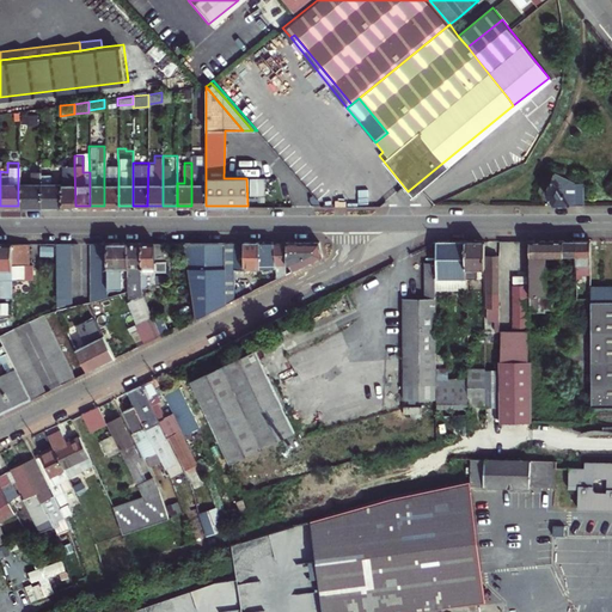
[(191,165),(191,206),(197,206),(206,206),(206,165),(191,165)]
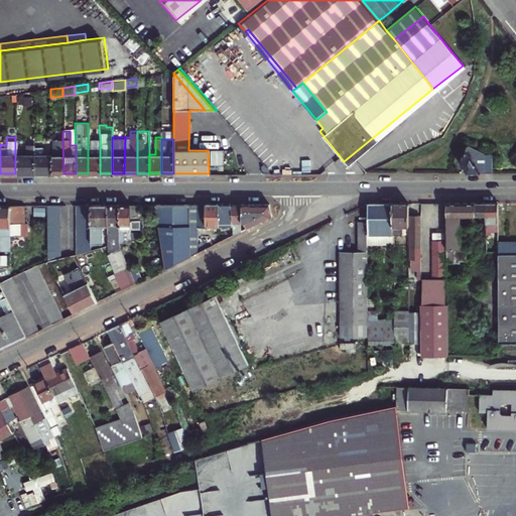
[(95,173),(100,173),(100,140),(88,140),(88,173),(95,173)]
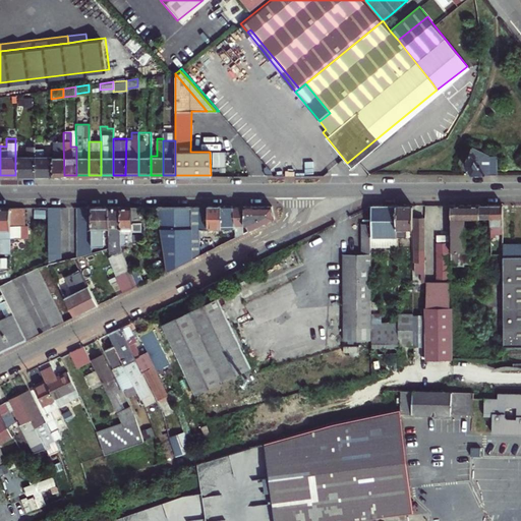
[(58,175),(64,175),(63,142),(51,142),(52,154),(52,156),(52,175),(58,175)]
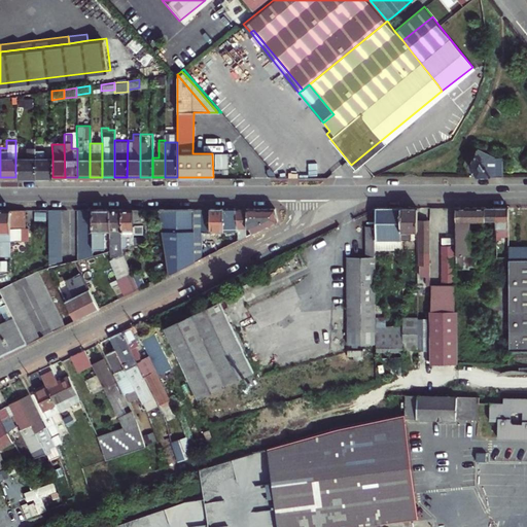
[(26,177),(34,177),(34,148),(34,145),(26,145),(26,155),(15,155),(15,177),(26,177)]
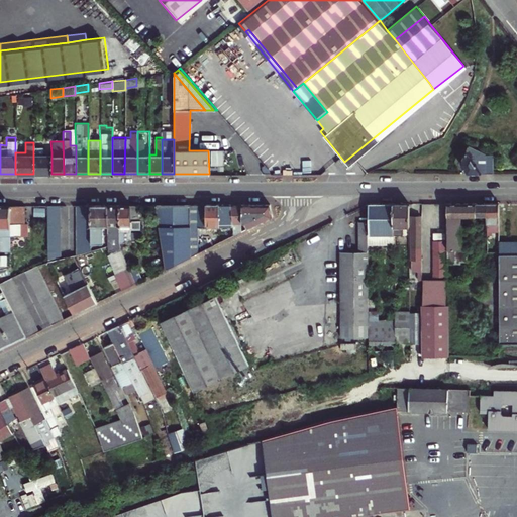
[(460,161),(468,172),(475,172),(485,172),(486,153),(469,145),(468,144),(460,161)]
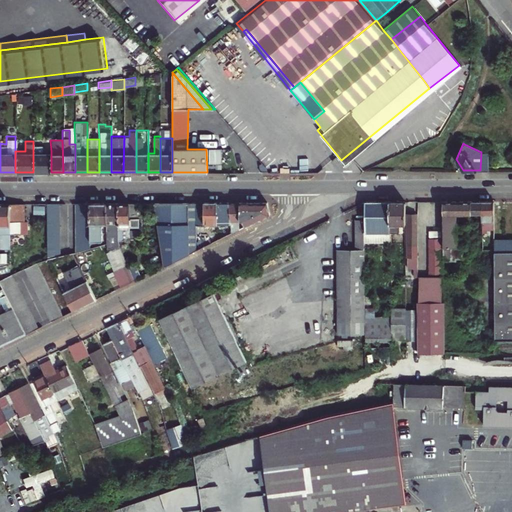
[(42,151),(42,144),(33,144),(33,172),(42,172),(51,172),(51,153),(51,151),(42,151)]
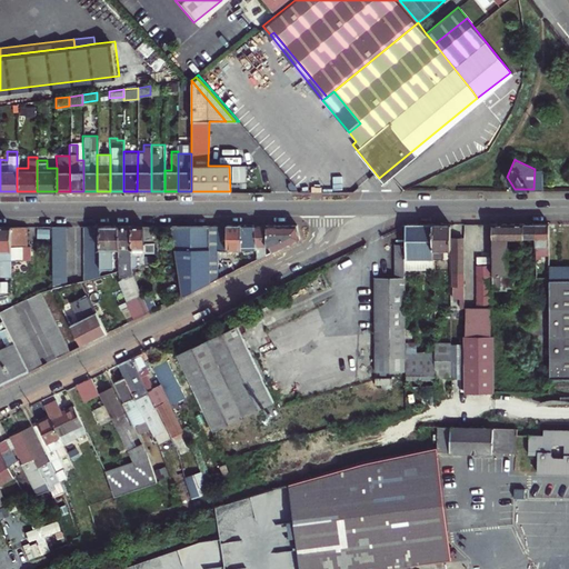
[(543,189),(543,169),(535,169),(533,189),(543,189)]
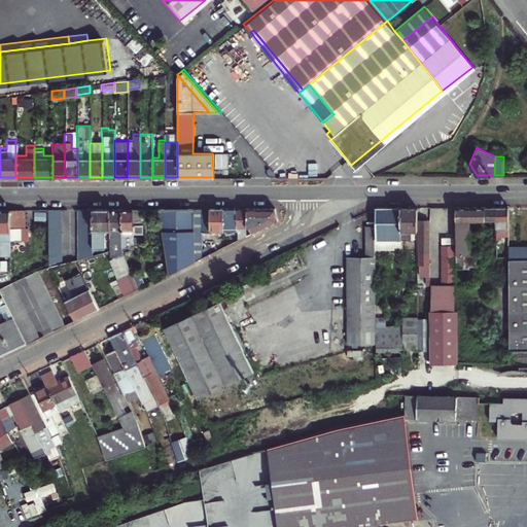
[(468,268),(470,267),(476,267),(477,252),(469,252),(469,220),(496,220),(496,206),(471,206),(456,206),(456,268),(468,268)]
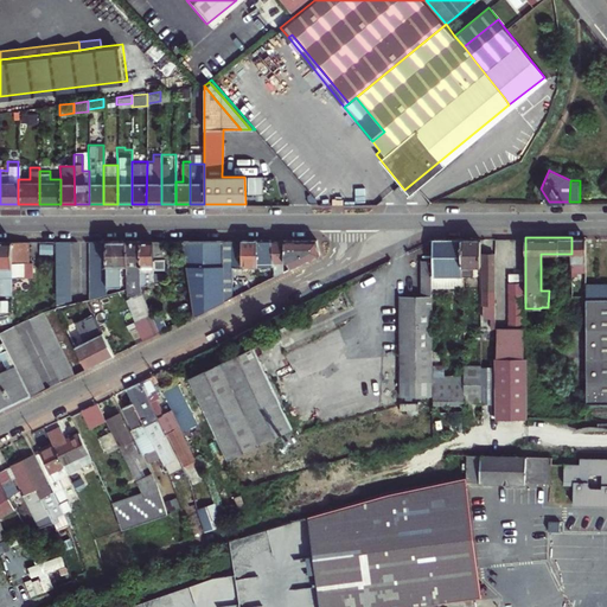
[(577,270),(586,270),(586,237),(579,237),(572,237),(572,254),(573,254),(573,274),(577,274),(577,270)]
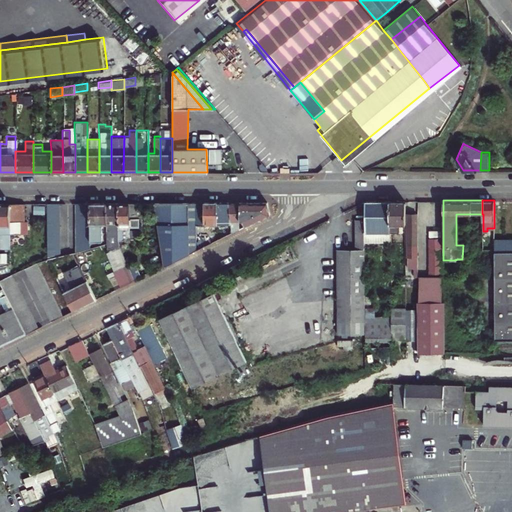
[(235,201),(230,202),(233,231),(246,225),(243,216),(241,215),(240,201),(235,201)]
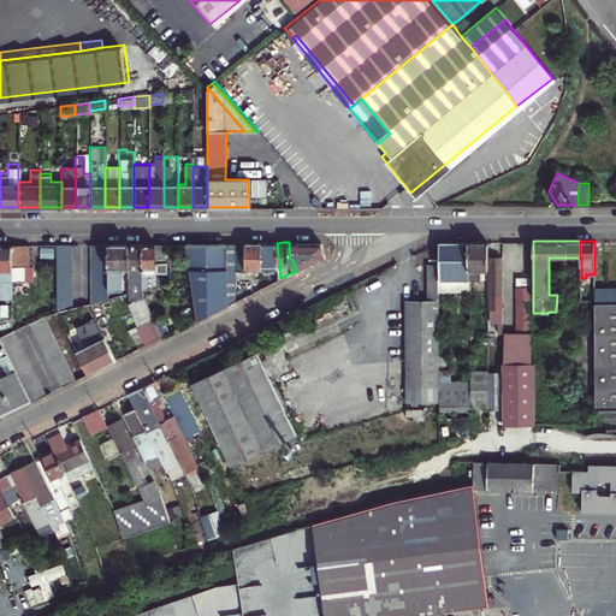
[(290,259),(292,260),(296,271),(301,268),(326,256),(321,243),(302,242),(289,242),(290,259)]
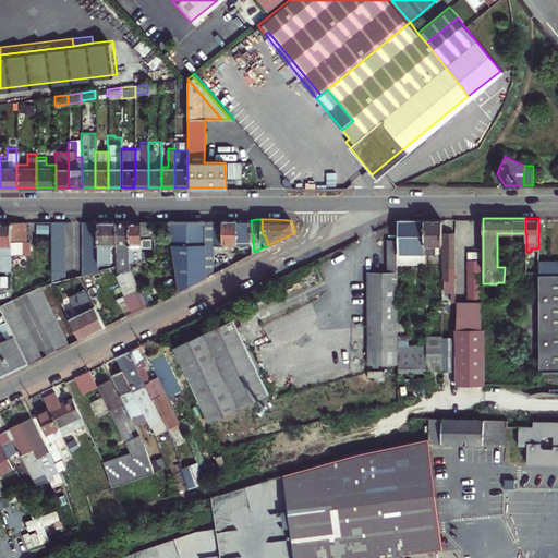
[(398,252),(426,252),(425,219),(412,219),(398,219),(398,239),(398,252)]
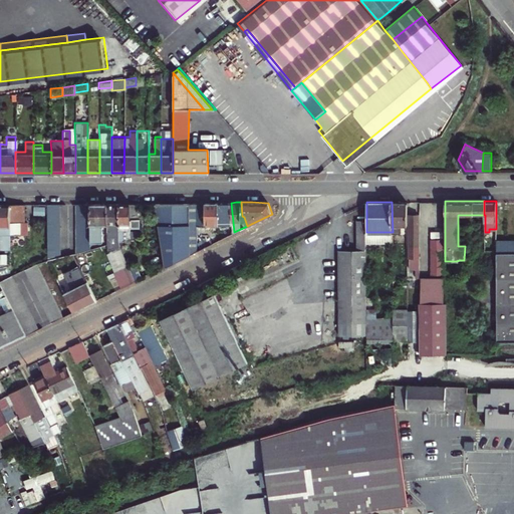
[(406,226),(406,202),(400,202),(392,202),(393,232),(393,234),(400,235),(400,226),(406,226)]
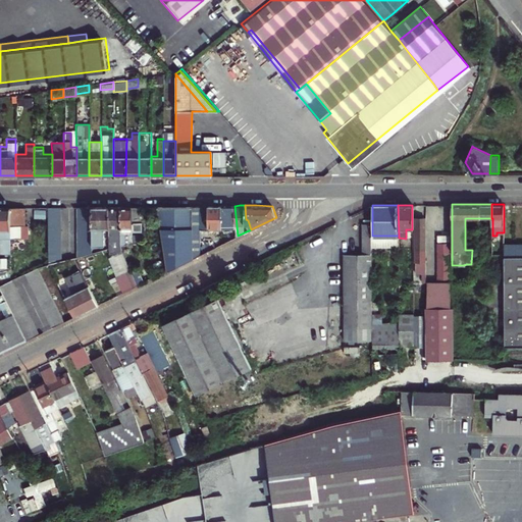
[(1,206),(0,206),(0,248),(9,249),(9,236),(9,219),(9,206),(1,206)]
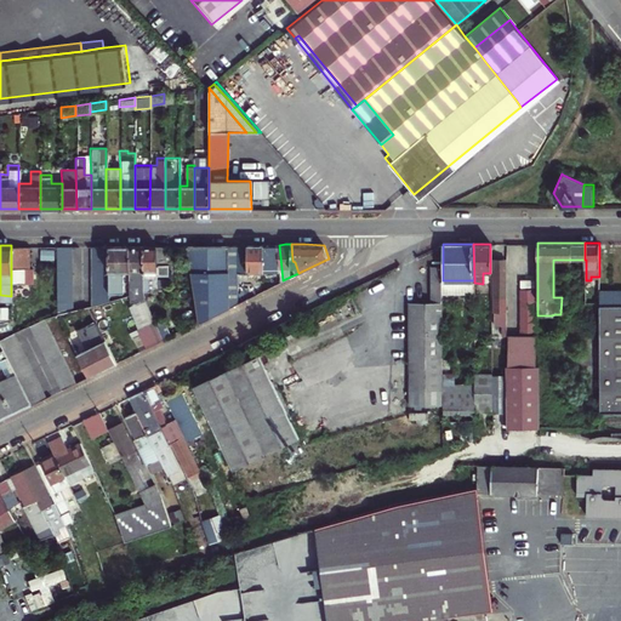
[(20,245),(11,245),(11,261),(11,280),(23,280),(23,266),(28,266),(28,245),(20,245)]
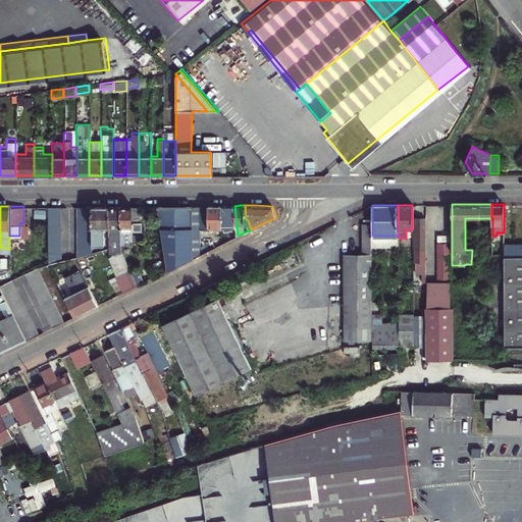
[(62,259),(60,206),(47,206),(49,263),(58,260),(62,259)]
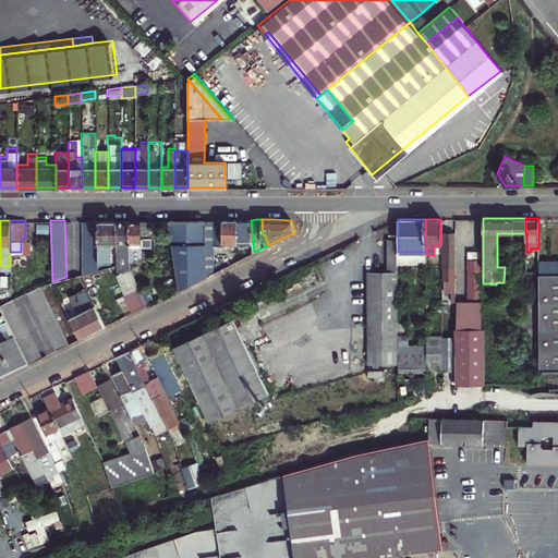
[(81,268),(97,267),(97,262),(97,220),(81,220),(81,268)]
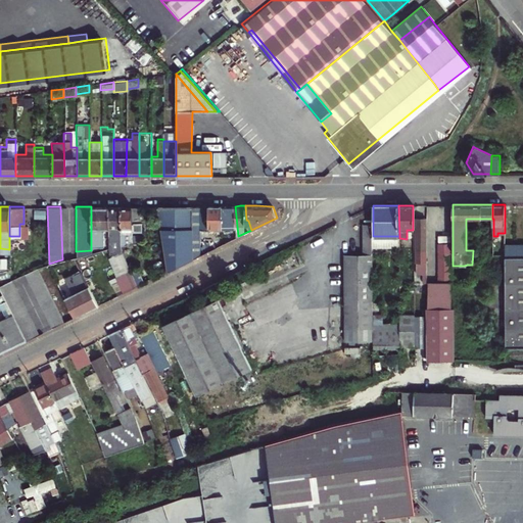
[(91,206),(91,245),(103,245),(103,227),(108,227),(108,206),(102,206),(99,206),(91,206)]
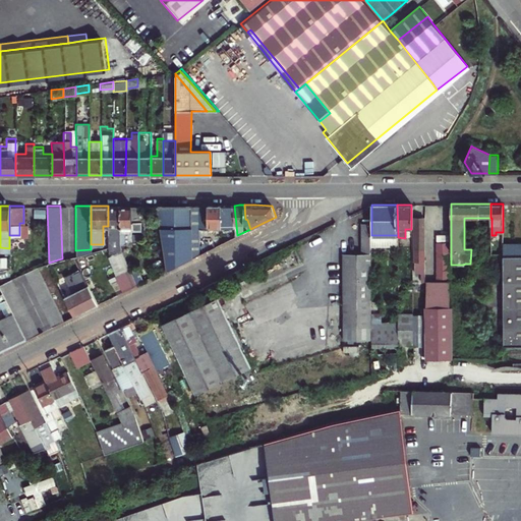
[(119,243),(119,235),(119,206),(114,206),(108,206),(108,226),(108,244),(108,247),(112,255),(122,249),(119,243)]
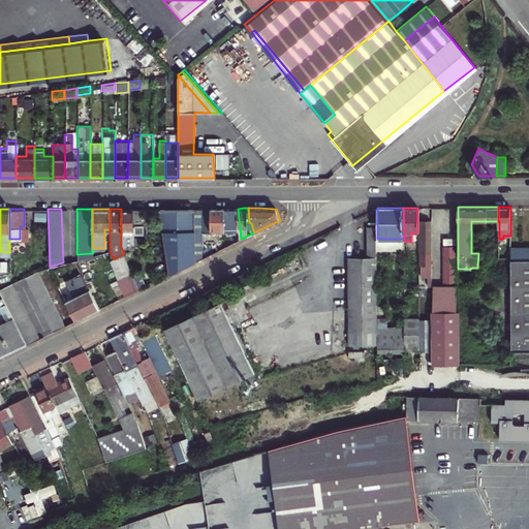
[(141,224),(142,209),(132,209),(121,209),(121,239),(121,247),(129,247),(129,244),(136,244),(136,237),(132,237),(132,234),(142,232),(143,224),(141,224)]
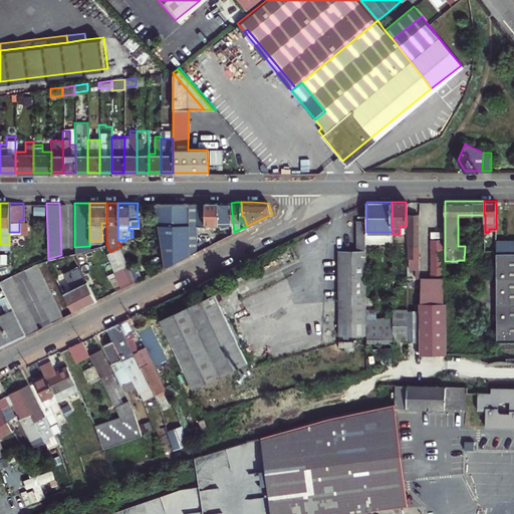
[(174,203),(156,203),(165,266),(179,259),(189,254),(199,249),(199,203),(189,203),(174,203)]
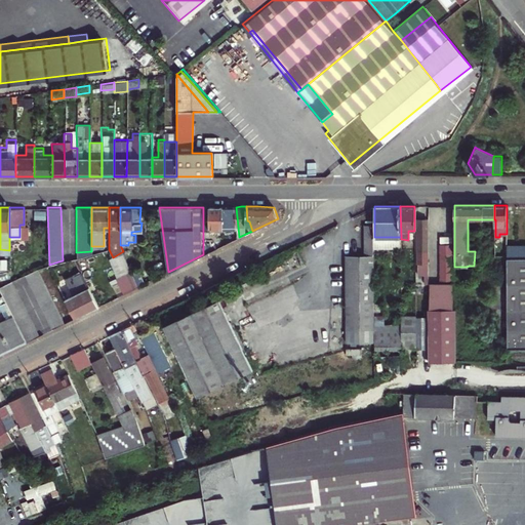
[(219,207),(203,207),(203,254),(239,237),(236,207),(219,207)]
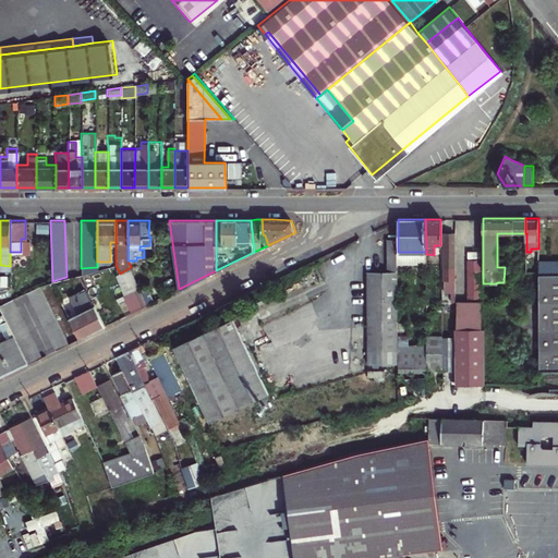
[(443,281),(443,292),(455,292),(455,234),(449,234),(444,233),(444,267),(449,267),(449,281),(443,281)]
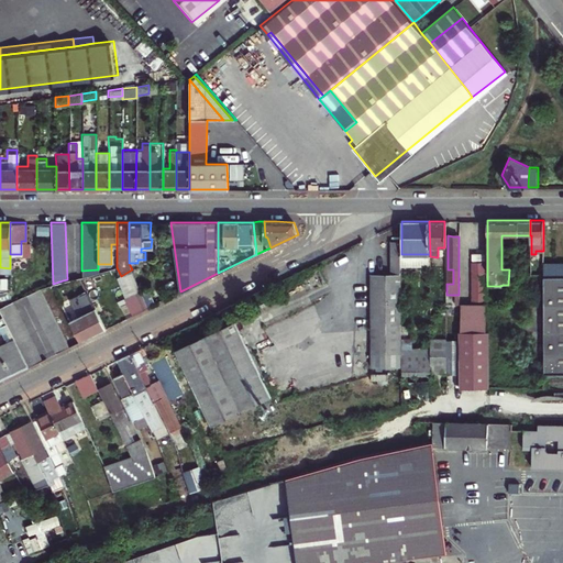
[(371,274),(370,367),(401,368),(401,364),(401,327),(401,311),(401,254),(401,241),(389,240),(389,274),(371,274)]
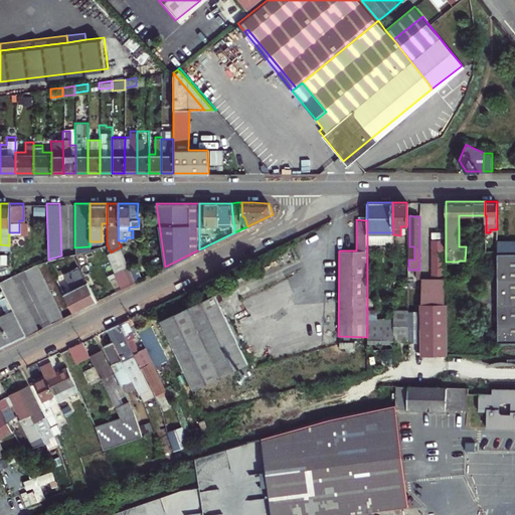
[(431,269),(442,269),(442,240),(432,240),(431,269)]
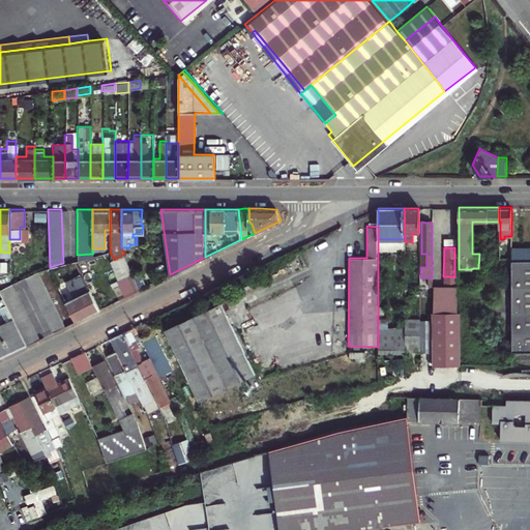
[(529,247),(511,247),(511,258),(511,268),(511,305),(511,352),(529,352),(529,247)]
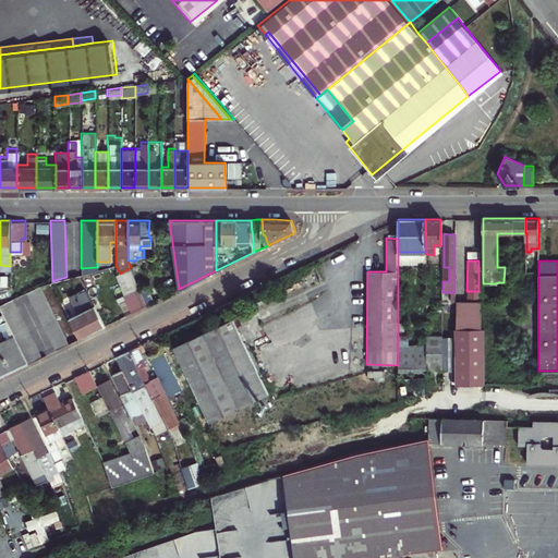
[(131,293),(138,290),(131,267),(120,274),(129,291),(131,293)]
